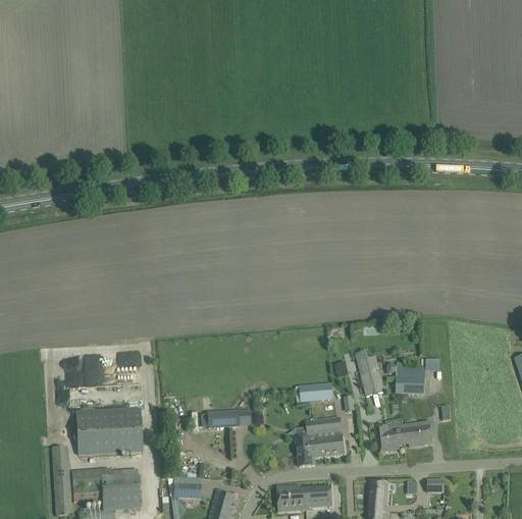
[(366,350),(356,353),(367,396),(384,391),(375,355),(368,357),(366,350)]
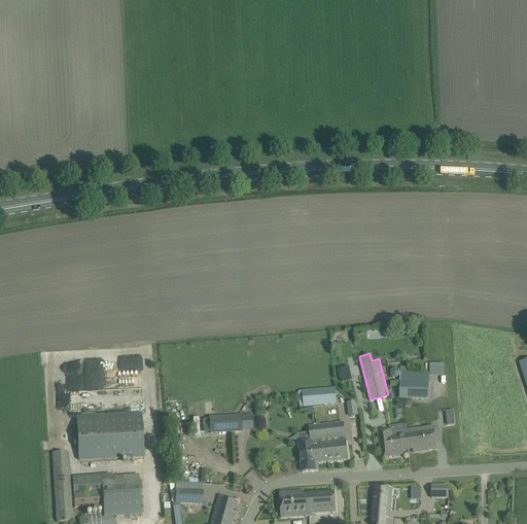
[(429,370),(399,369),(399,396),(406,396),(413,396),(429,396),(429,370)]
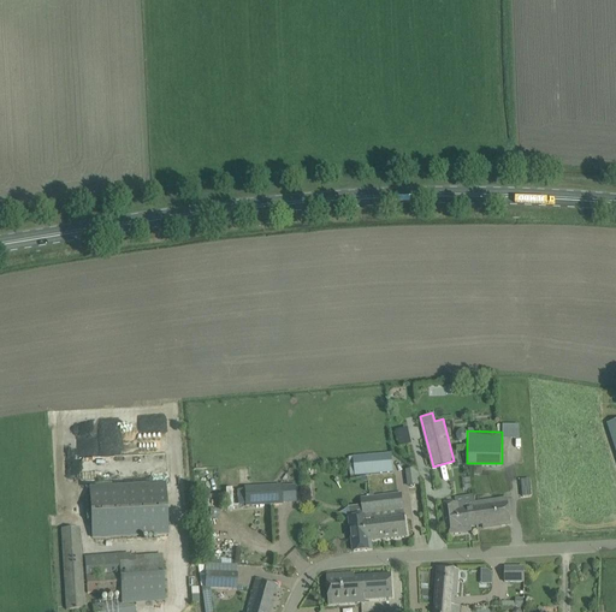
[(390,450),(354,455),(356,471),(391,468),(390,450)]
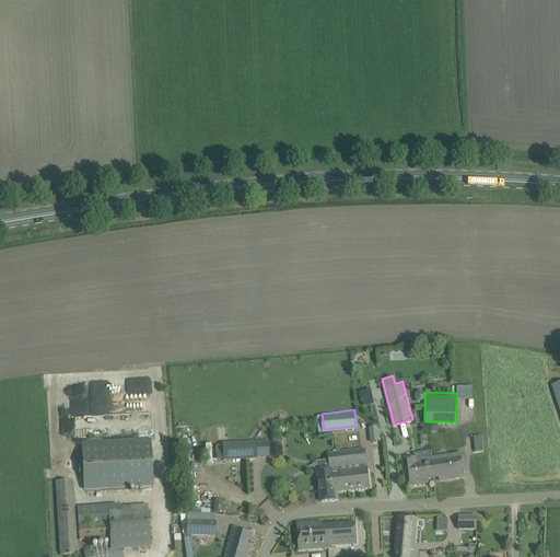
[(370,439),(381,438),(380,424),(369,425),(370,439)]
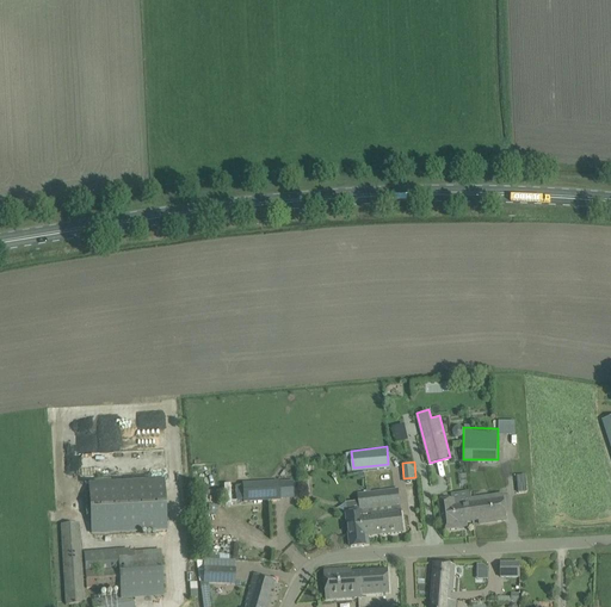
[(526,471),(517,471),(518,489),(526,489),(526,471)]
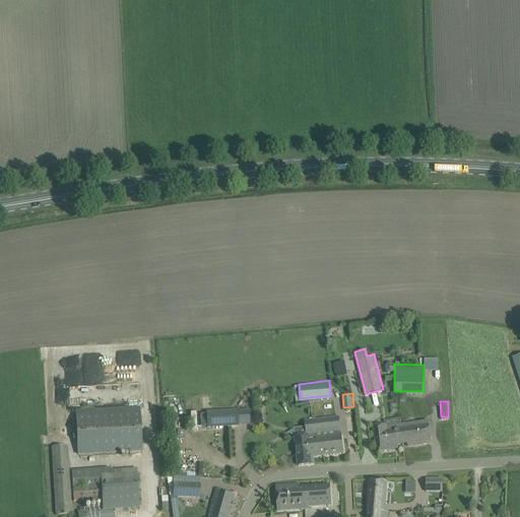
[(77,453),(142,449),(140,405),(75,408),(77,453)]
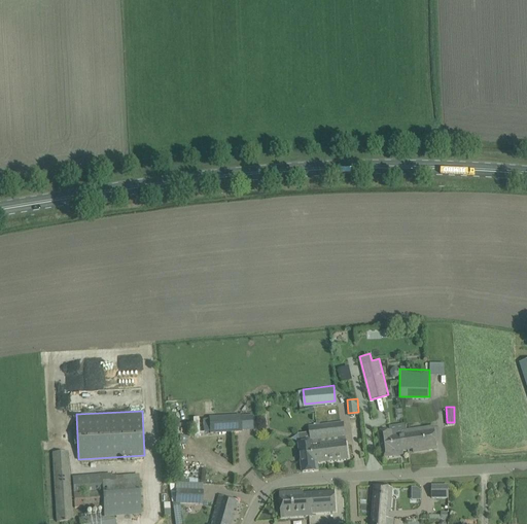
[(239,413),(210,415),(211,429),(240,427),(239,413)]
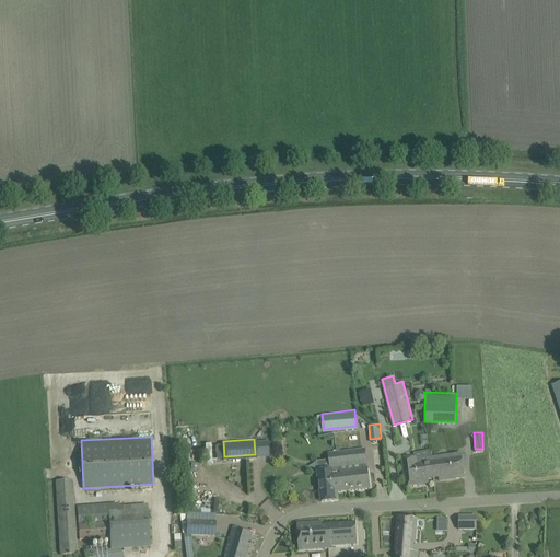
[(49,461),(62,460),(62,449),(49,450),(49,461)]
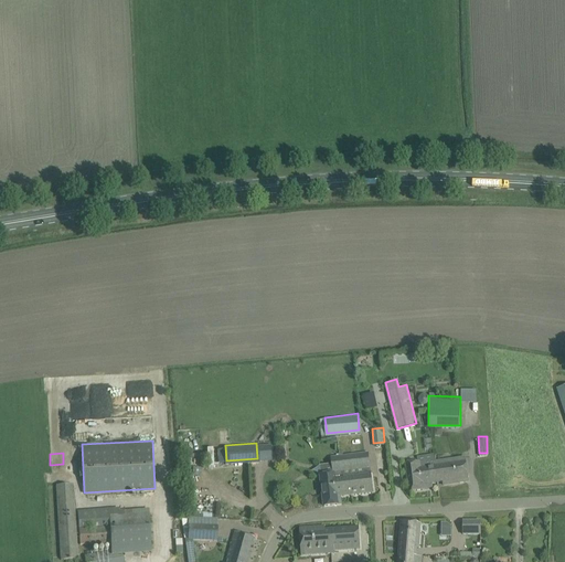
[(321,474),(323,492),(324,504),(342,501),(341,500),(341,496),(340,495),(343,495),(374,490),(373,485),(373,479),(370,453),(338,456),(331,457),(332,462),(333,473),(321,474)]
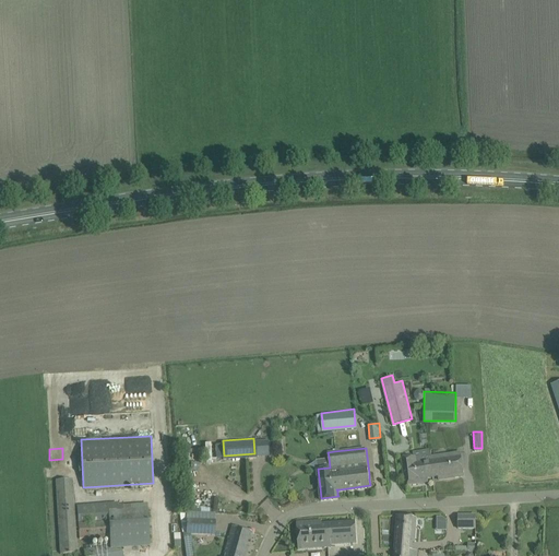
[(463,474),(461,456),(460,450),(430,454),(432,474),(438,473),(439,477),(463,474)]
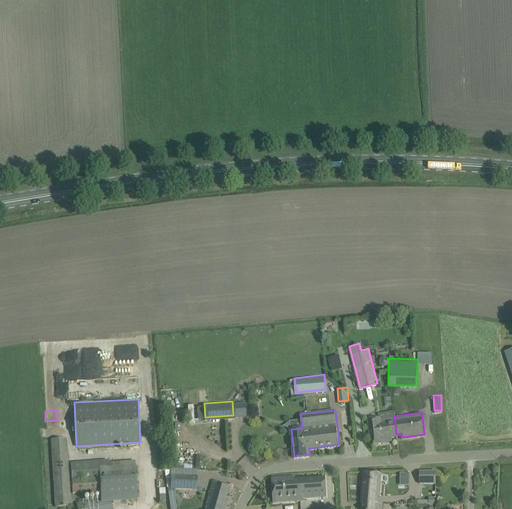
[(385,440),(392,439),(391,435),(396,434),(394,416),(380,418),(379,417),(368,419),(371,443),(385,442),(385,440)]
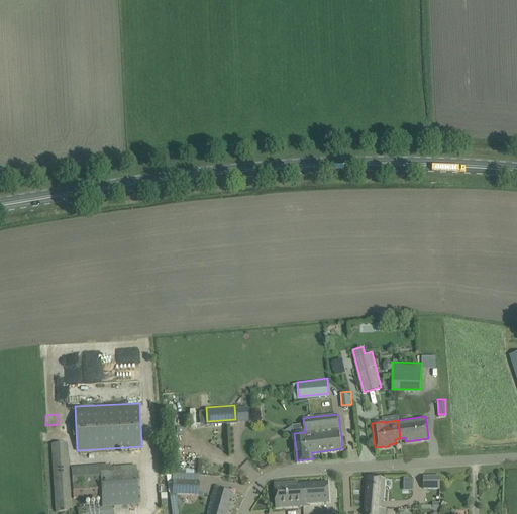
[(55,510),(71,509),(67,440),(50,441),(55,510)]
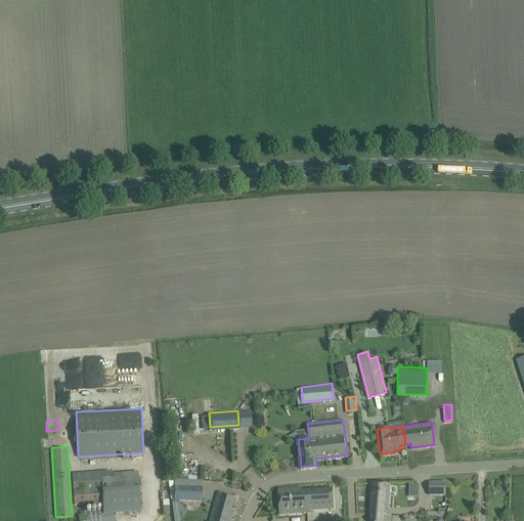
[(72,474),(74,503),(102,501),(102,509),(78,513),(79,520),(114,520),(113,513),(139,511),(137,470),(101,472),(101,471),(72,474)]
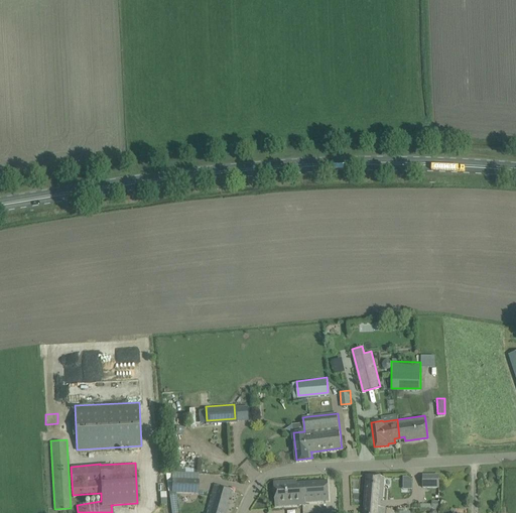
[(383,498),(385,475),(366,474),(364,505),(379,505),(379,504),(380,498),(383,498)]
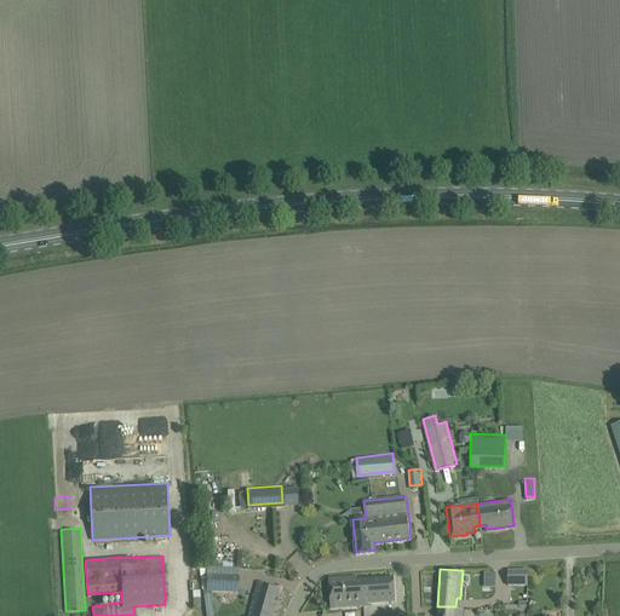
[(509,569),(509,583),(528,583),(528,569),(509,569)]
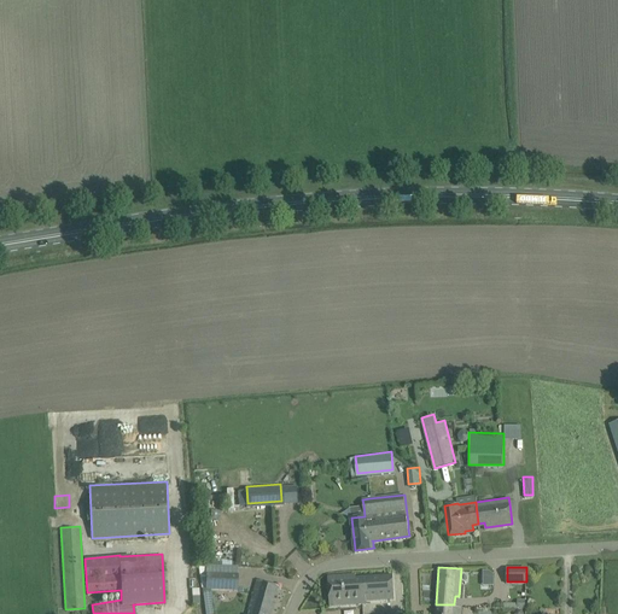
[(489,569),(483,569),(483,584),(493,584),(493,573),(489,569)]
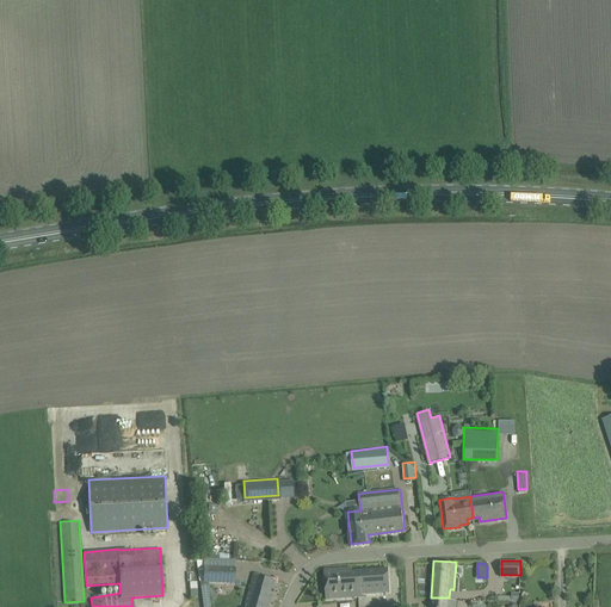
[(235,583),(235,565),(204,564),(203,581),(235,583)]
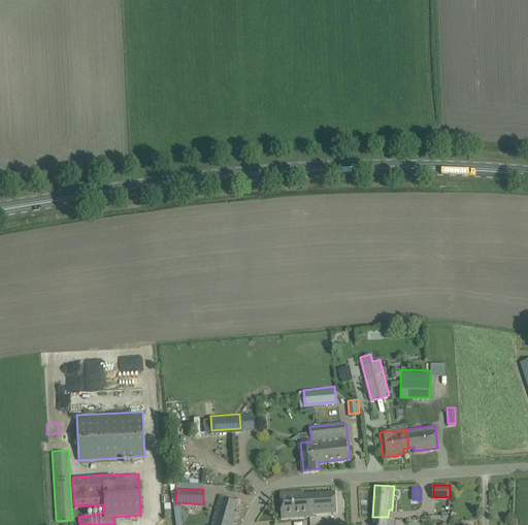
[(303,491),(303,489),(279,491),(282,517),(309,515),(307,491),(303,491)]
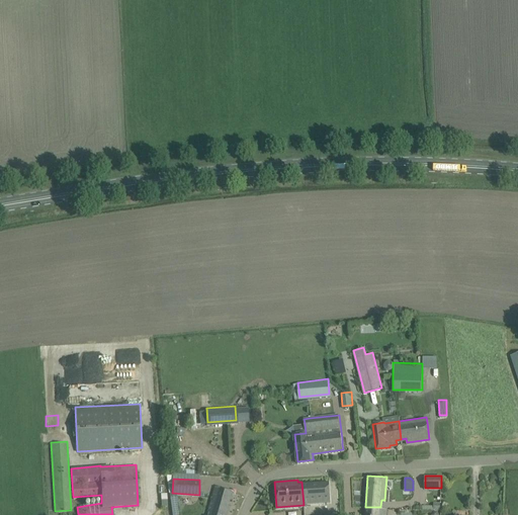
[(307,503),(331,501),(329,481),(301,482),(304,505),(307,505),(307,503)]
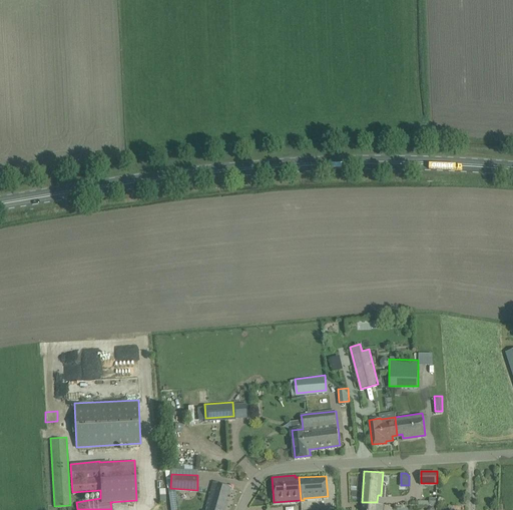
[(221,482),(214,480),(203,509),(223,509),(227,500),(225,499),(227,493),(228,494),(231,486),(221,482)]
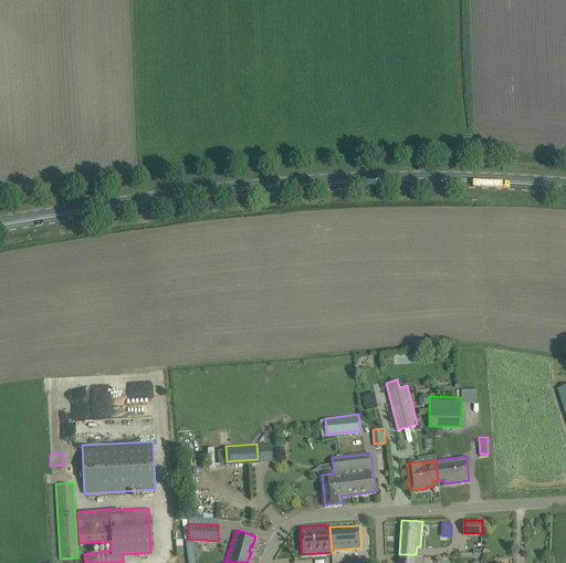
[(421,562),(422,553),(416,553),(416,554),(399,554),(398,562),(421,562)]
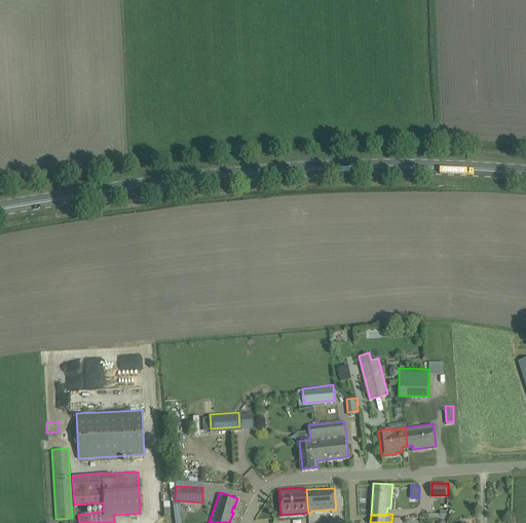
All buildings are outlined.
